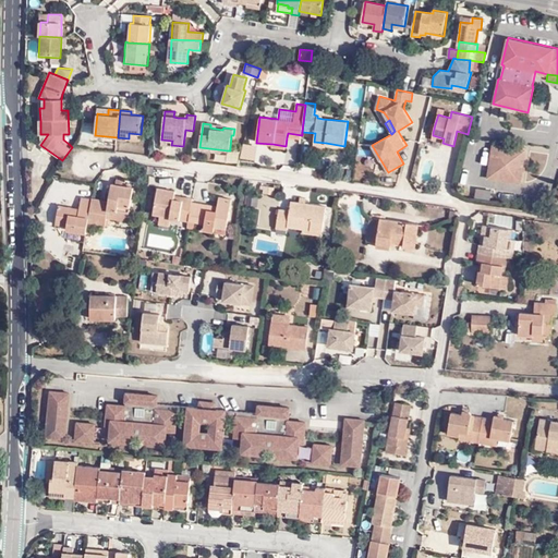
[(410,131),(407,125),(398,131),(401,136),(410,131)]
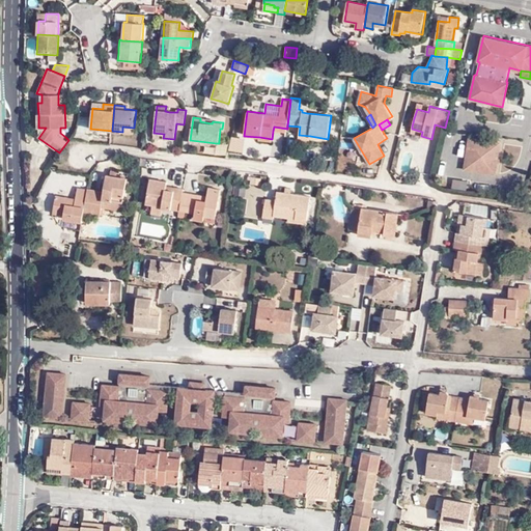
[(496,174),(497,164),(498,159),(500,142),(469,138),(464,170),(496,174)]
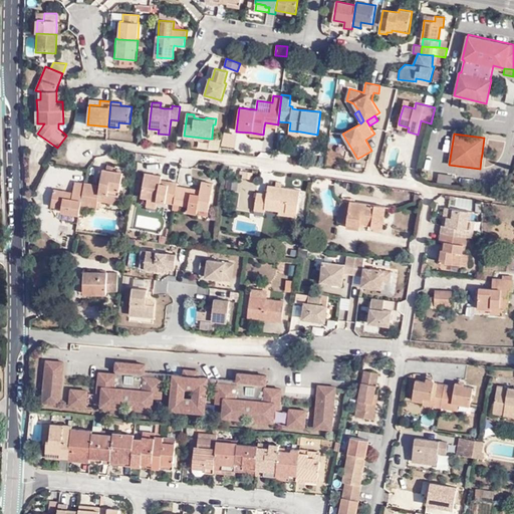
[(208,150),(219,151),(222,138),(212,137),(212,139),(209,139),(208,150)]
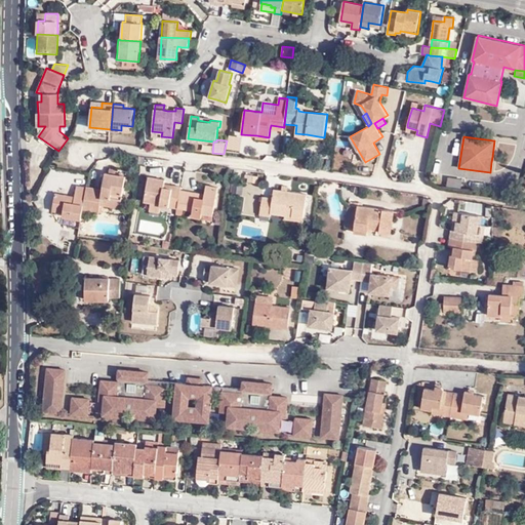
[(405,171),(409,150),(401,148),(396,169),(405,171)]
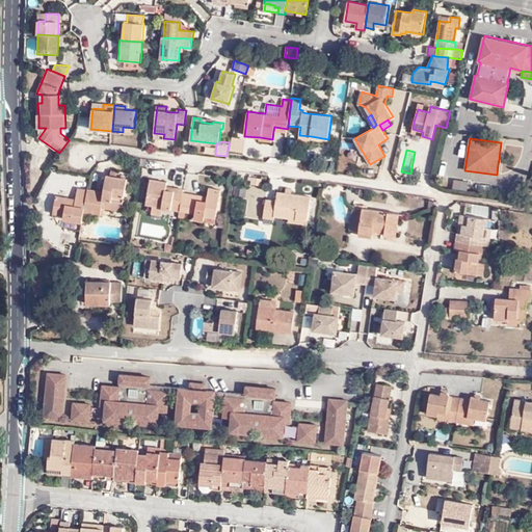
[(67,204),(68,197),(56,195),(53,214),(64,216),(63,219),(82,222),(84,213),(101,215),(102,208),(104,201),(124,204),(128,179),(116,177),(109,176),(106,175),(104,192),(78,188),(76,200),(75,205),(67,204)]
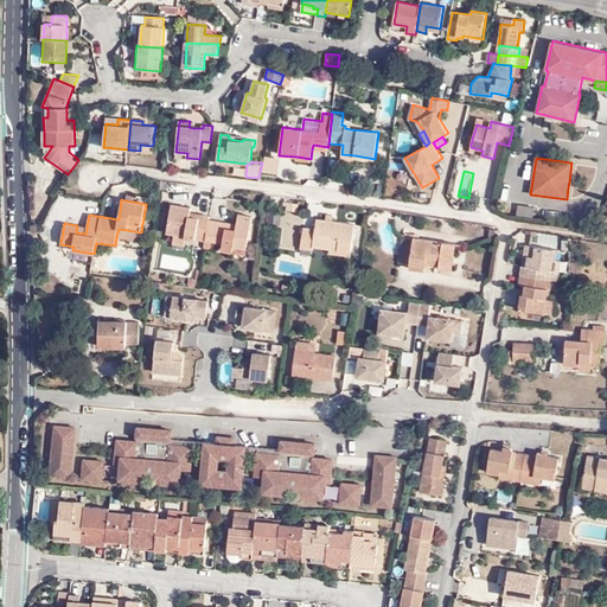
[(298,212),(299,204),(283,203),(283,205),(287,206),(286,211),(298,212)]
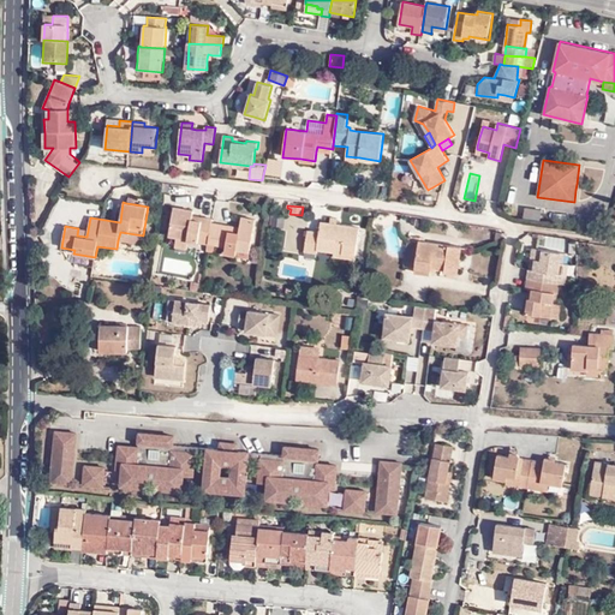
[(192,219),(193,215),(193,210),(174,208),(169,237),(177,238),(187,240),(187,242),(189,242),(198,243),(198,242),(226,246),(225,254),(237,255),(237,250),(251,252),(256,220),(242,218),(240,227),(239,232),(228,230),(230,226),(213,224),(213,219),(203,218),(202,220),(192,219)]
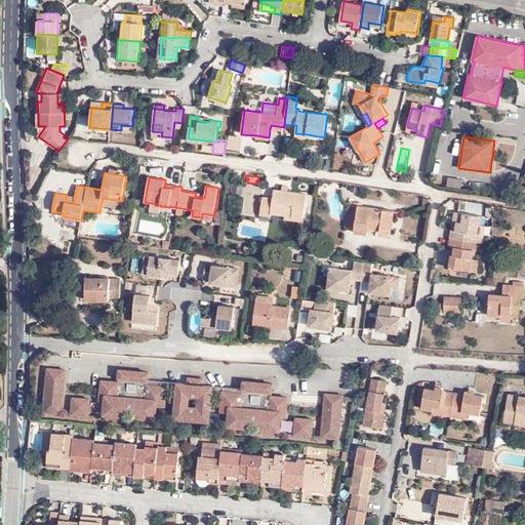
[(307,194),(287,191),(281,191),(274,190),(273,198),(263,197),(260,214),(270,216),(270,213),(285,215),(304,218),(307,194)]
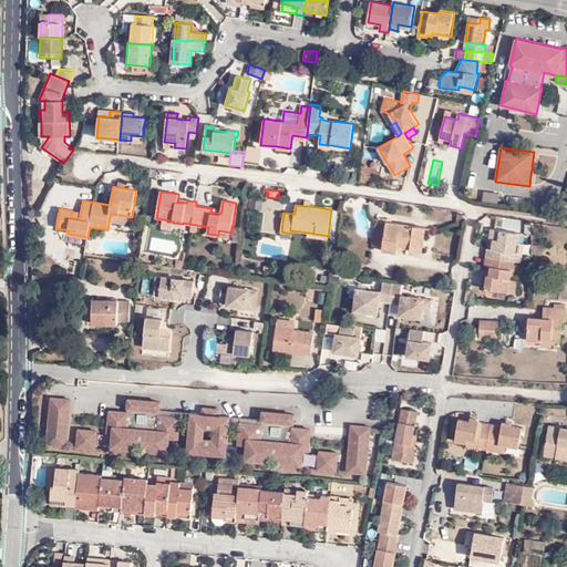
[(465,227),(466,219),(460,212),(459,212),(455,226),(465,227)]
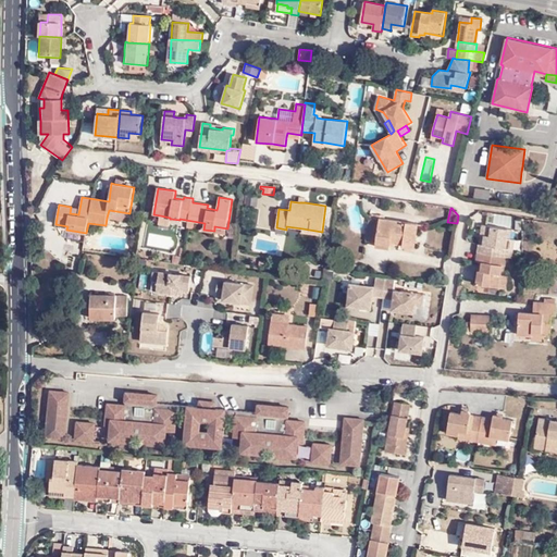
[(109,210),(107,218),(127,222),(130,213),(109,210)]
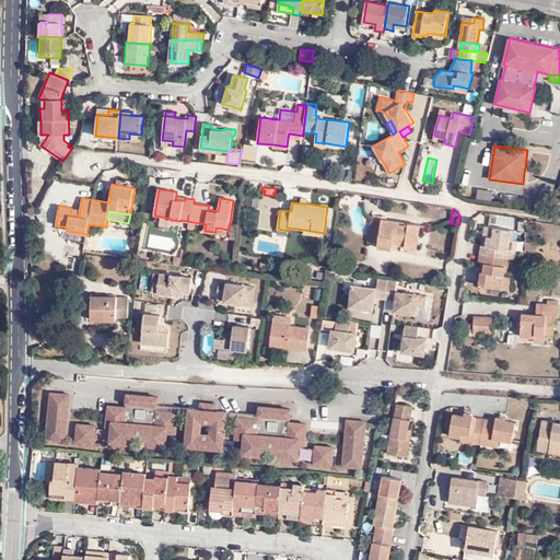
[(171,219),(161,217),(160,224),(171,226),(172,220),(171,220),(171,219)]
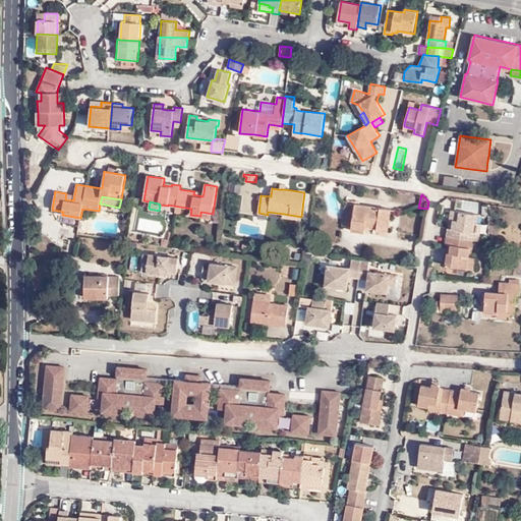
[(366,226),(369,227),(378,228),(377,231),(388,232),(391,209),(355,204),(354,207),(345,205),(342,226),(352,227),(365,229),(366,226)]
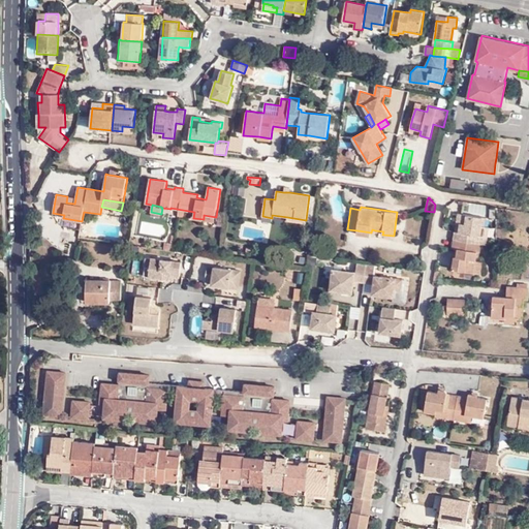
[(455,231),(454,240),(479,244),(480,237),(484,237),(486,226),(487,218),(458,213),(456,223),(460,223),(458,232),(455,231)]
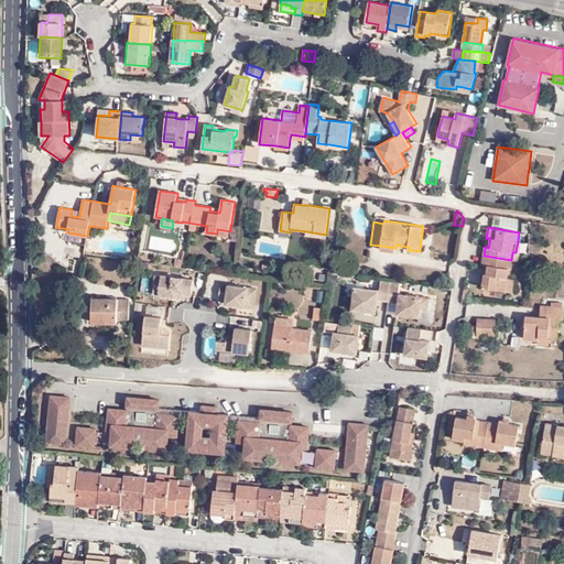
[(511,260),(484,256),(481,263),(485,264),(488,264),(487,273),(485,273),(483,288),(512,292),(514,280),(509,279),(510,268),(512,269),(513,260),(511,260)]
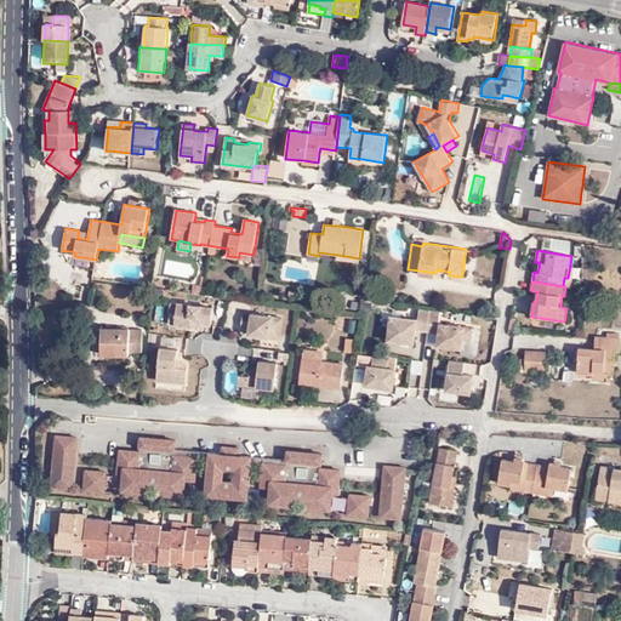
[(176,313),(175,325),(199,329),(200,324),(211,326),(214,308),(171,302),(169,312),(170,313),(176,313)]
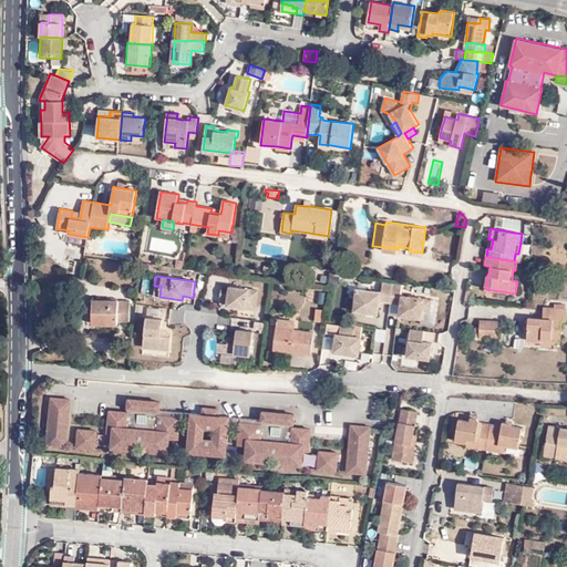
[(393,282),(383,281),(381,292),(358,289),(354,310),(378,313),(379,300),(390,302),(393,282)]
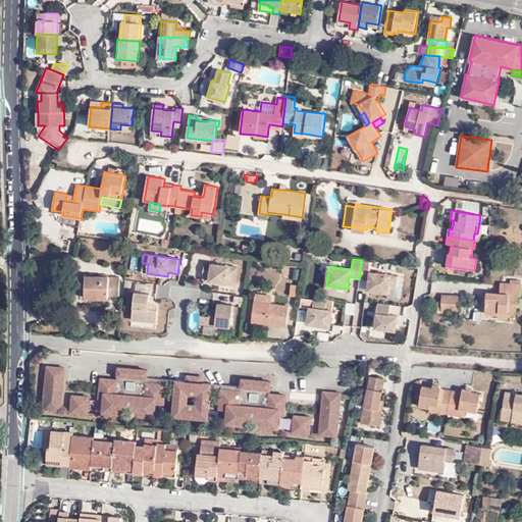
[(369,272),(371,262),(362,260),(359,278),(369,279),(368,290),(387,293),(388,285),(397,286),(398,276),(369,272)]
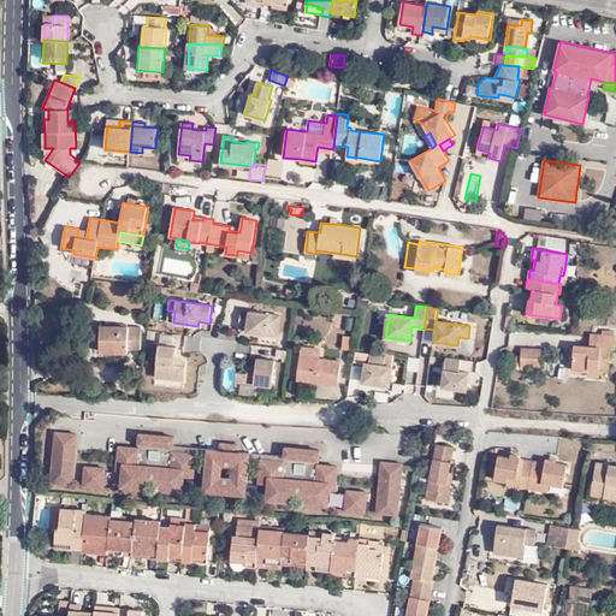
[(282,315),(241,309),(238,326),(246,327),(246,332),(278,337),(282,315)]
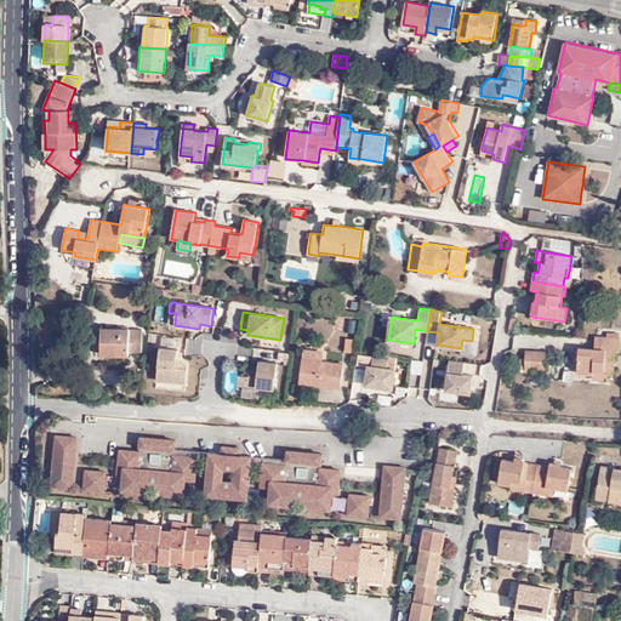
[(130,329),(102,329),(101,354),(142,355),(143,330),(130,329)]
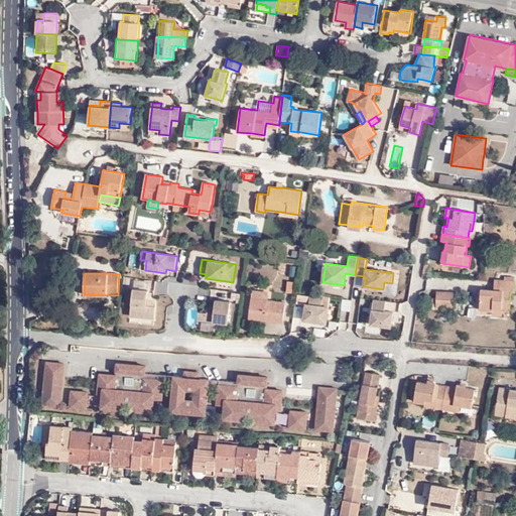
[(133,288),(150,287),(150,279),(133,280),(133,288)]
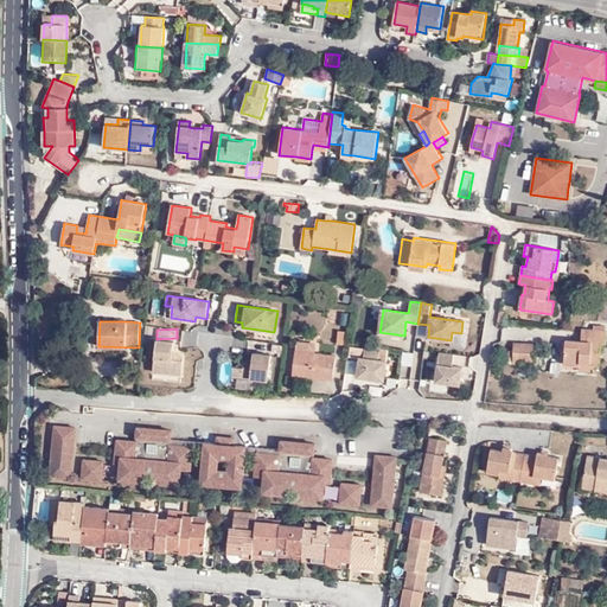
[(580,363),(592,363),(599,364),(601,343),(606,344),(606,331),(582,330),(581,342),(566,340),(563,365),(580,366),(580,363)]
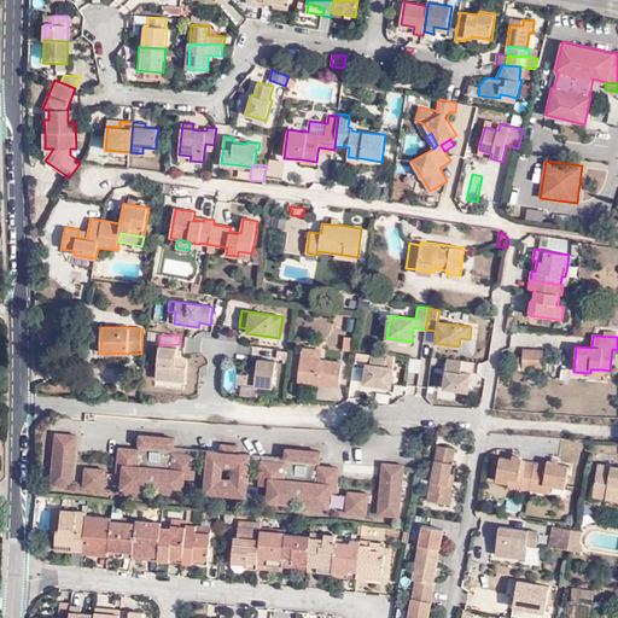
[(159,347),(156,378),(186,382),(187,363),(176,357),(178,349),(159,347)]
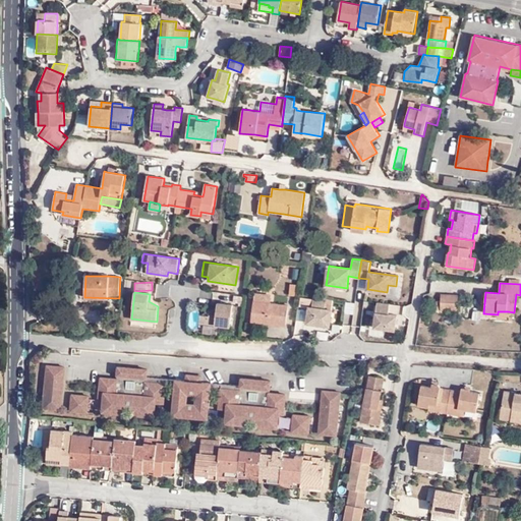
[(286,326),(289,305),(271,303),(272,294),(254,292),(251,322),(286,326)]
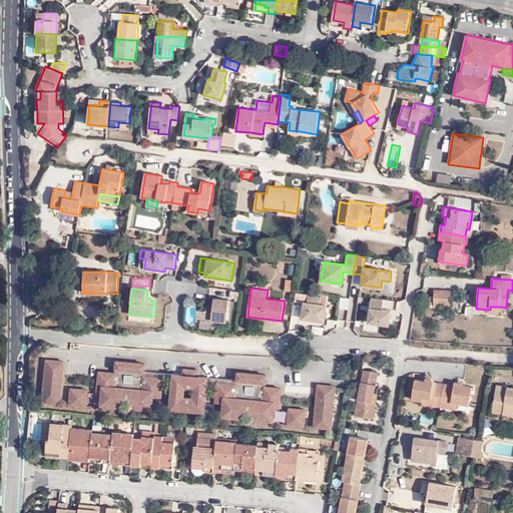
[(452,291),(434,290),(433,306),(452,306),(452,291)]
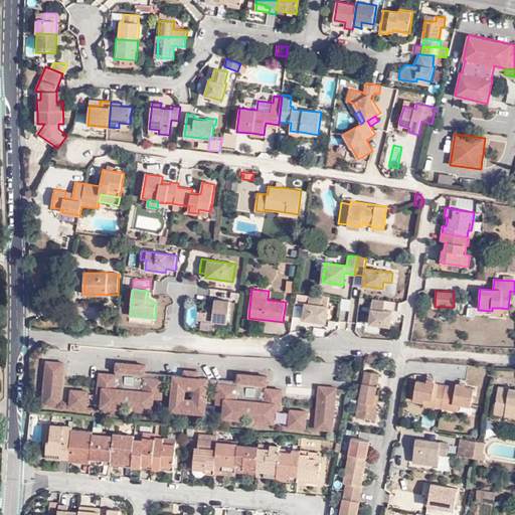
[(323,296),(307,293),(304,319),(326,322),(328,307),(326,306),(321,306),(323,296)]
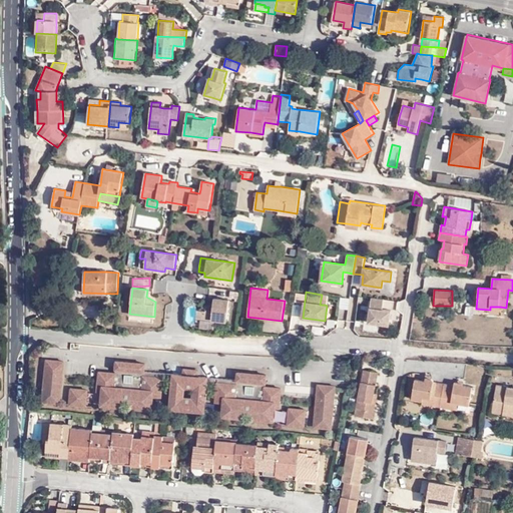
[(205,311),(198,310),(196,310),(195,318),(227,322),(229,300),(214,298),(213,305),(206,305),(205,311)]
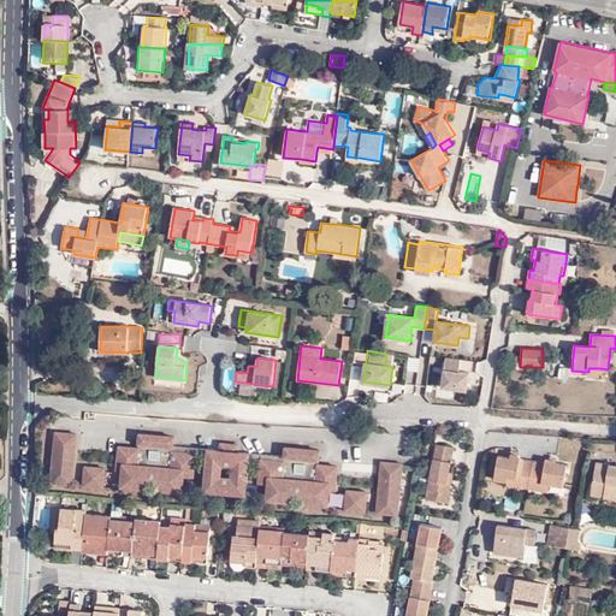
[(460,371),(461,360),(445,357),(442,388),(467,391),(471,372),(460,371)]
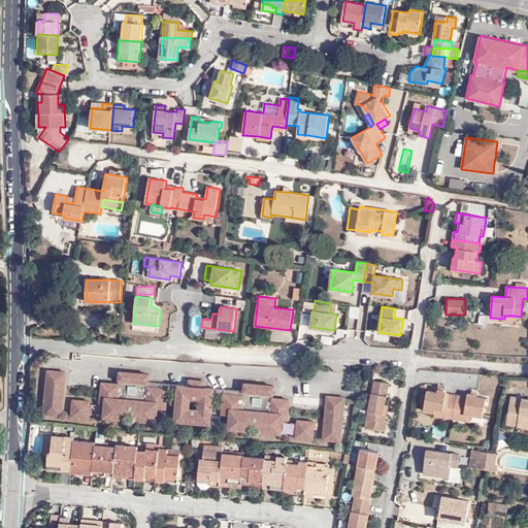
[(514,324),(515,316),(504,316),(504,319),(504,323),(514,324)]
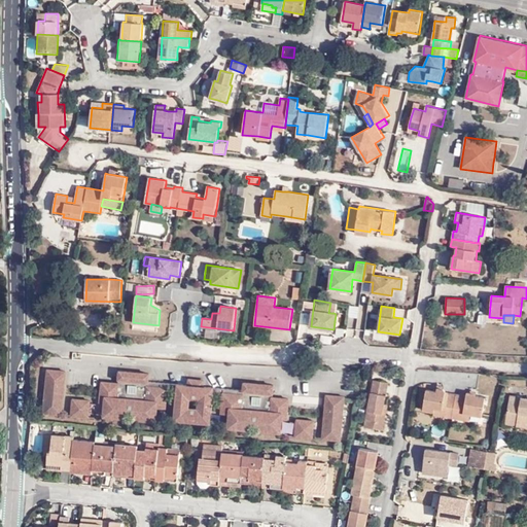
[(376,340),(388,341),(389,334),(376,332),(376,340)]
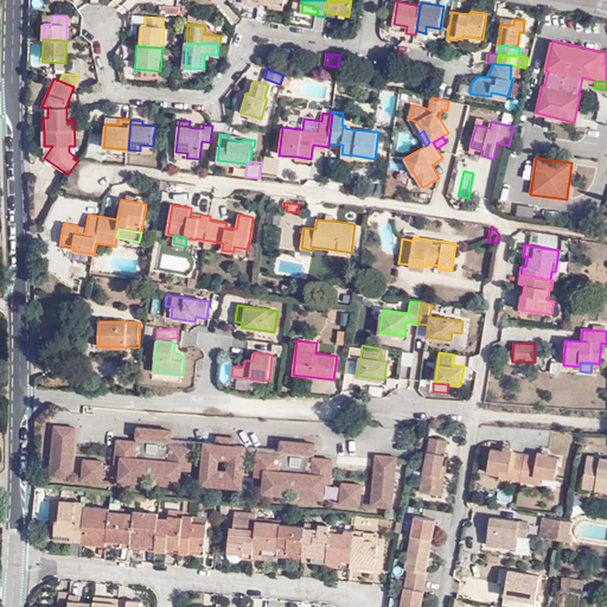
[(75,428),(55,426),(50,475),(70,478),(75,428)]
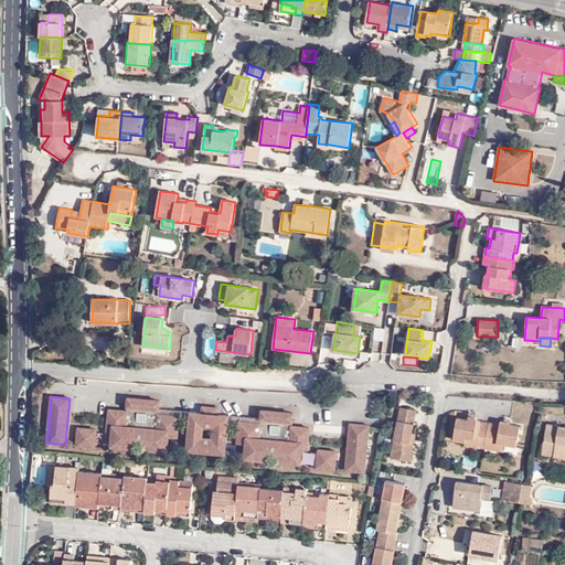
[(159,409),(160,401),(128,397),(126,411),(109,409),(107,432),(113,433),(110,446),(135,448),(136,443),(144,444),(144,449),(167,452),(169,437),(178,438),(180,416),(190,417),(187,450),(225,454),(228,420),(238,422),(236,443),(245,444),(243,458),(268,461),(269,456),(277,456),(277,461),(300,465),(301,449),(307,449),(310,428),(294,427),(295,413),(262,409),(260,419),(219,415),(220,408),(201,406),(201,414),(159,409)]
